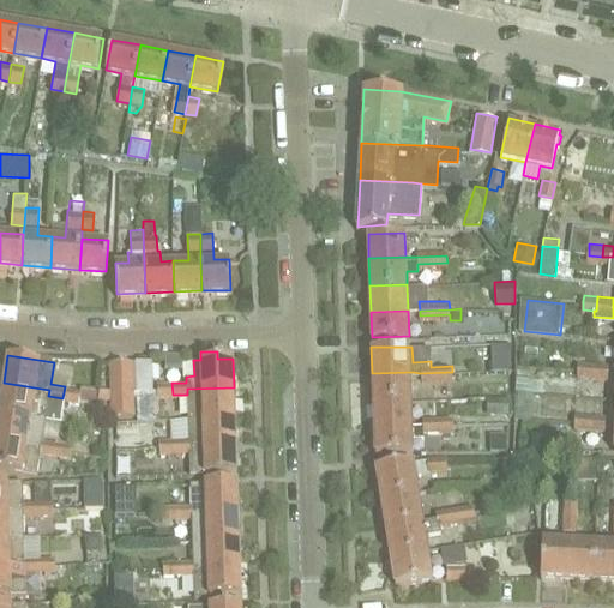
[(512,368),(511,355),(492,356),(492,369),(512,368)]
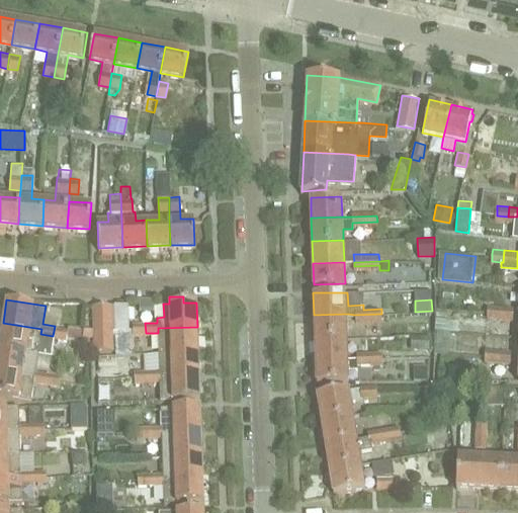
[(112,349),(110,304),(92,305),(93,328),(93,329),(94,335),(94,349),(112,349)]
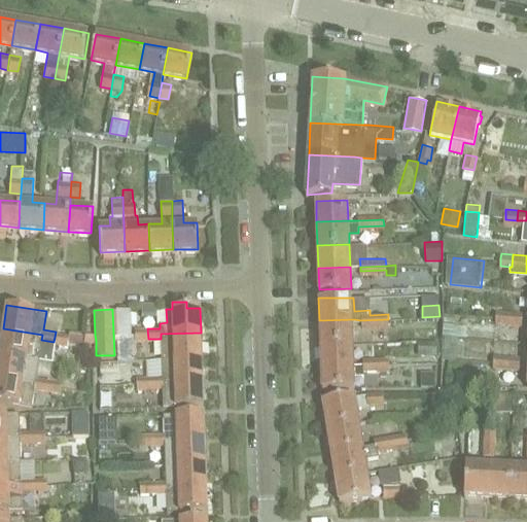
[(508,312),(495,311),(494,323),(507,324),(508,312)]
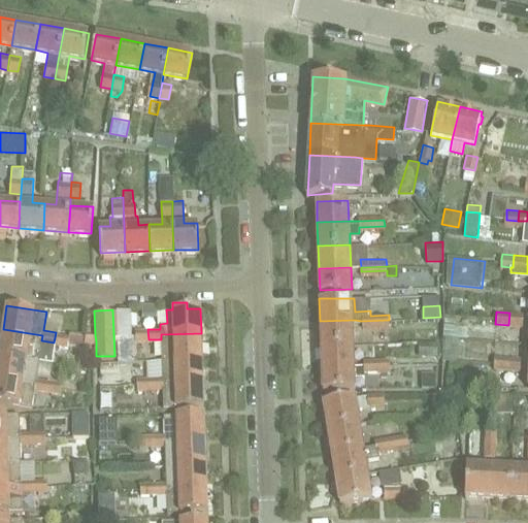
[(524,314),(509,313),(508,325),(523,326),(524,314)]
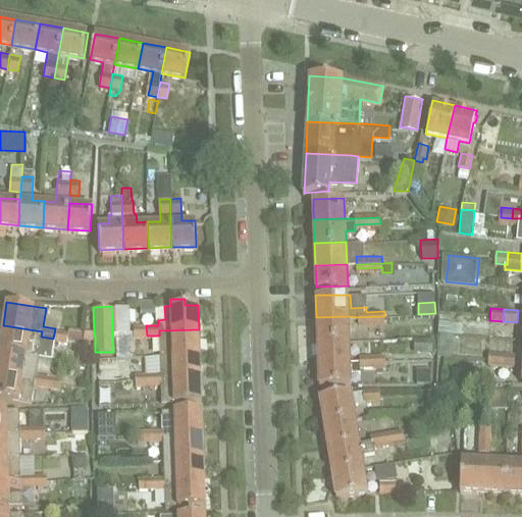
[(351,316),(316,317),(317,340),(352,339),(351,316)]
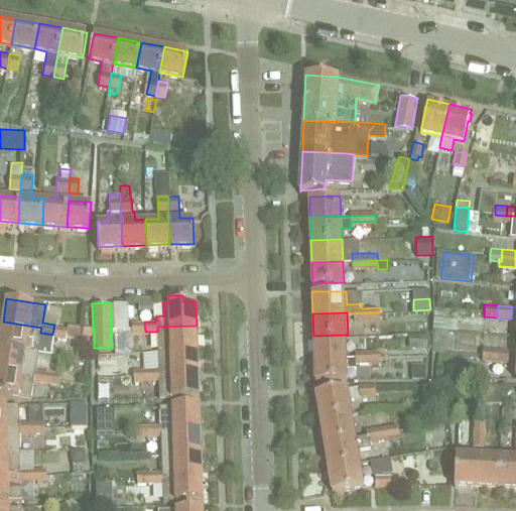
[(457,318),(434,316),(433,327),(456,329),(457,318)]
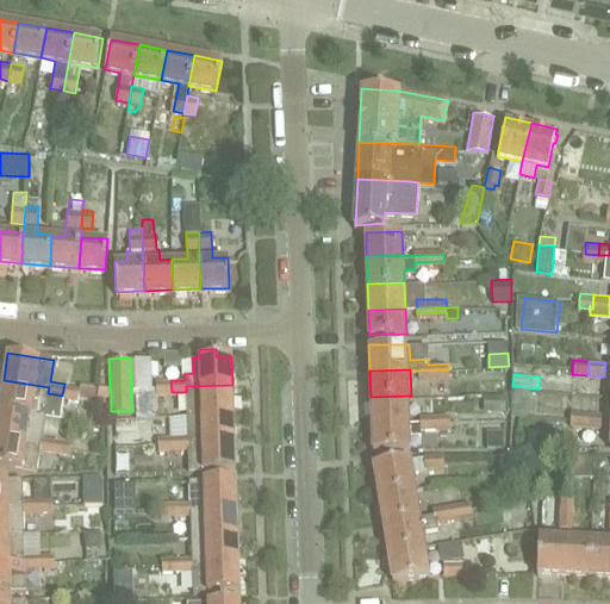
[(0,408),(44,415),(48,393),(49,387),(4,380),(0,399),(0,408)]
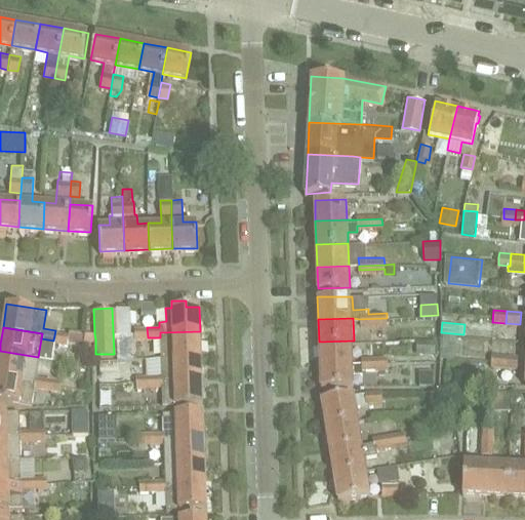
[(134,338),(148,337),(147,327),(134,328),(134,338)]
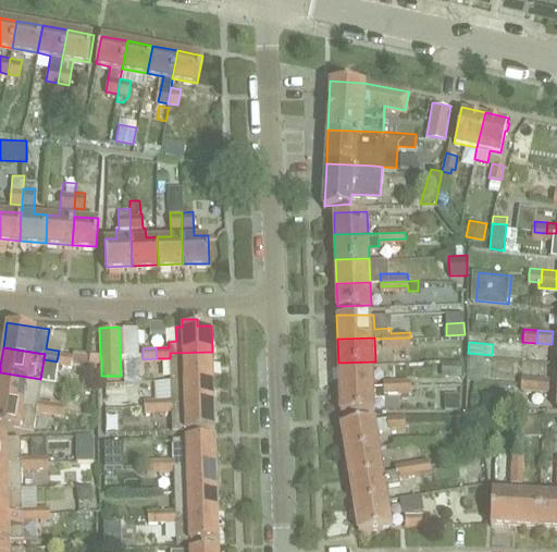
[(72,353),(59,351),(57,362),(71,364),(72,353)]
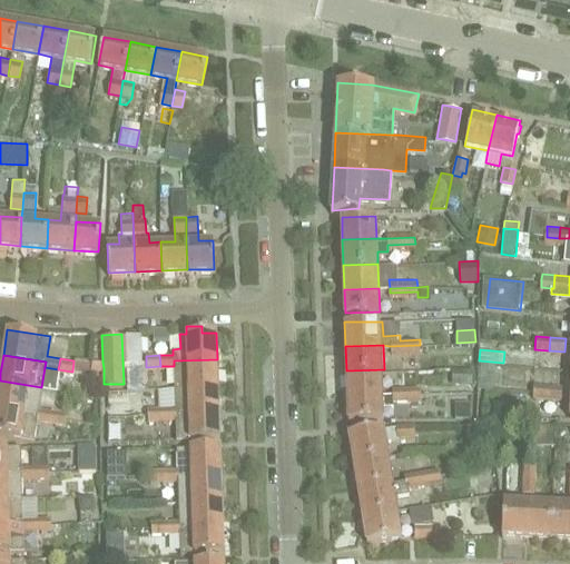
[(90,367),(90,368),(104,368),(102,362),(102,360),(91,359),(91,360),(90,367)]
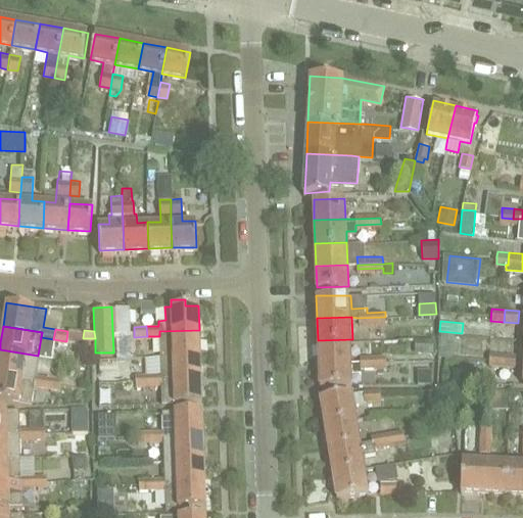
[(199,354),(199,330),(159,331),(159,336),(159,355),(199,354)]
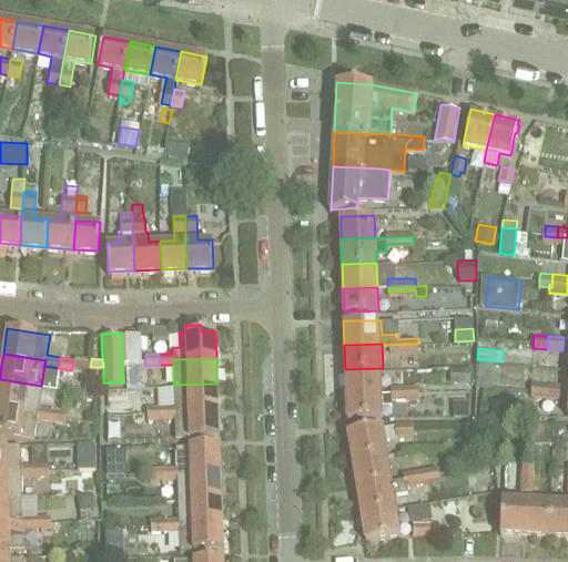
[(470,366),(457,366),(457,380),(470,380),(470,366)]
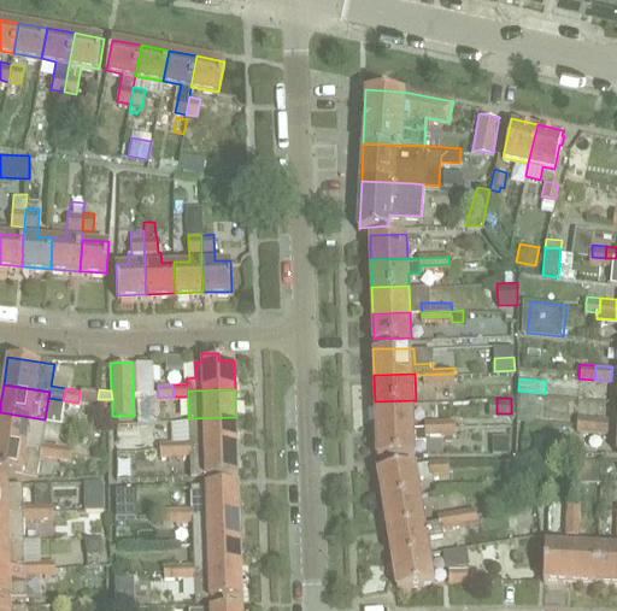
[(416,400),(375,401),(376,427),(416,426),(416,400)]
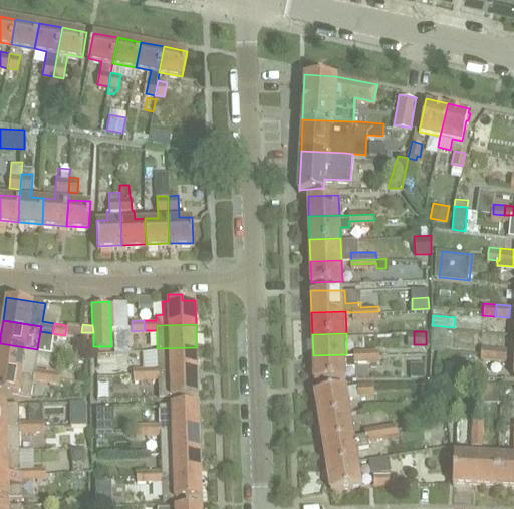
[(45,379),(47,369),(35,367),(37,349),(0,343),(0,366),(34,372),(33,377),(45,379)]
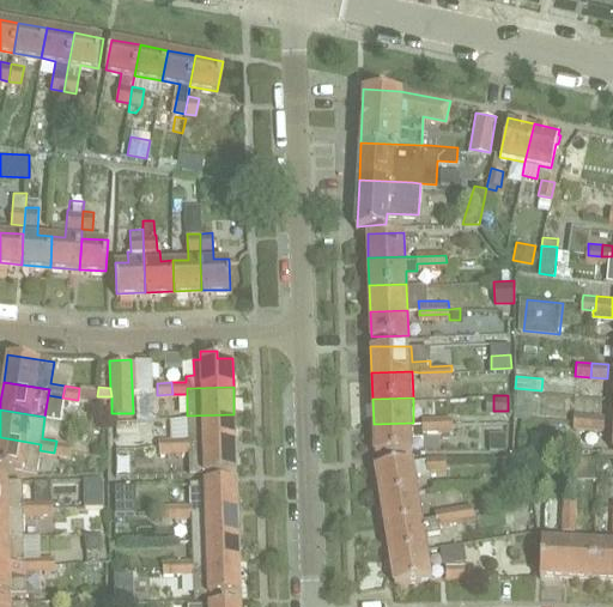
[(589,414),(574,413),(572,426),(588,428),(589,414)]
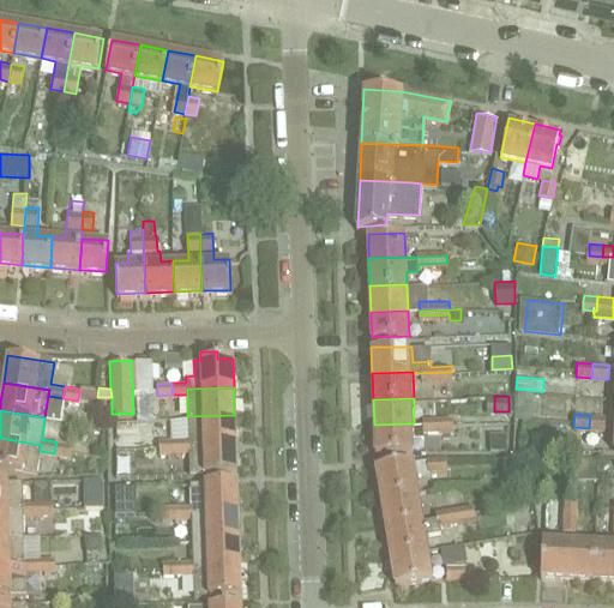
[(188,438),(174,439),(174,451),(188,450),(188,444),(235,443),(234,415),(187,416),(188,438)]
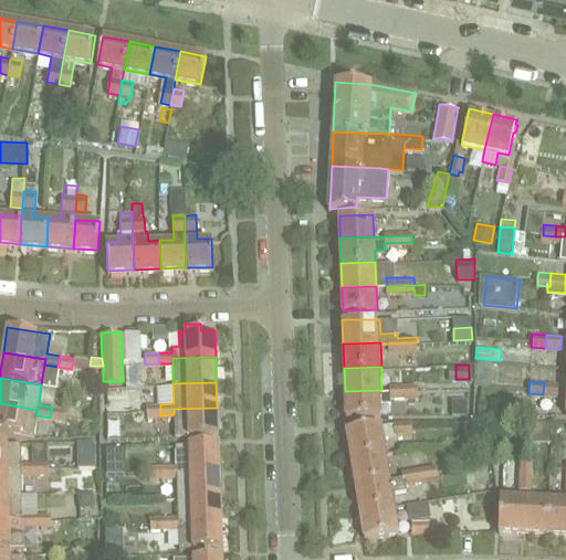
[(558,383),(544,382),(543,394),(557,395),(558,383)]
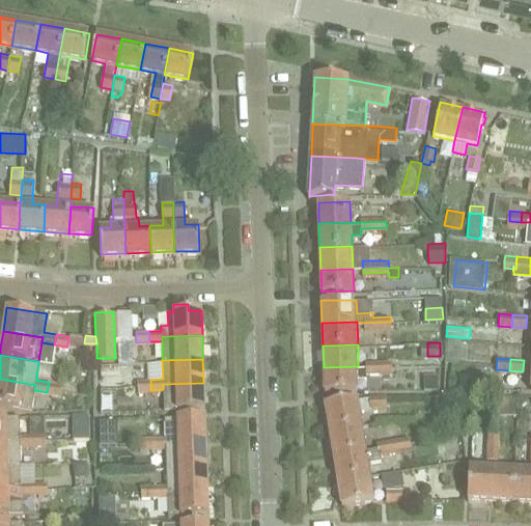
[(358,366),(324,367),(324,390),(359,389),(359,378),(359,368),(358,366)]
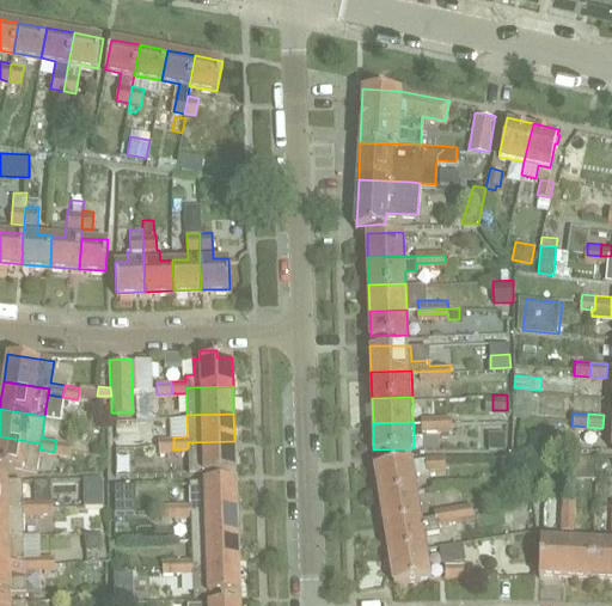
[(420,423),(414,424),(414,435),(421,434),(420,430),(452,429),(452,422),(420,423)]
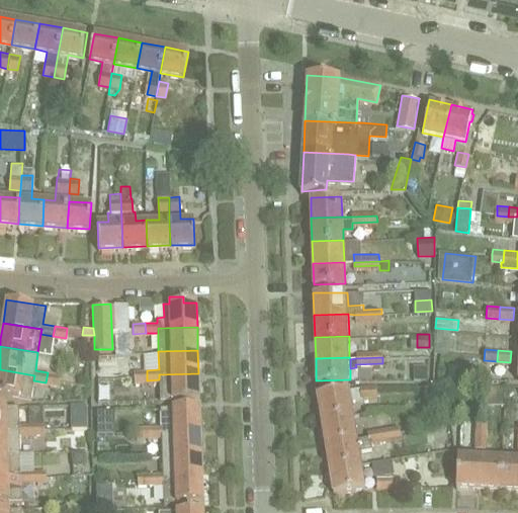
[(34,375),(0,369),(0,394),(30,400),(33,380),(34,375)]
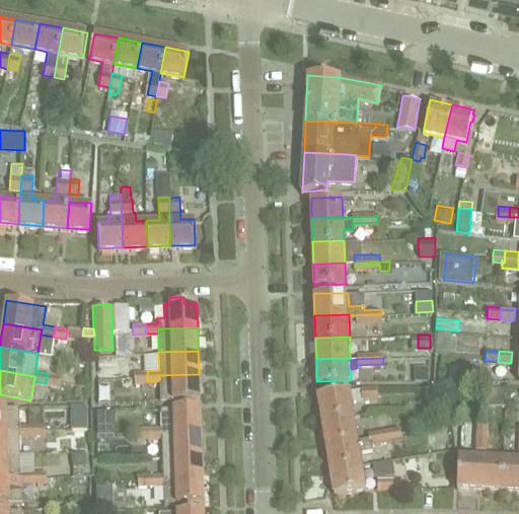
[(135,381),(147,381),(147,371),(134,371),(135,381)]
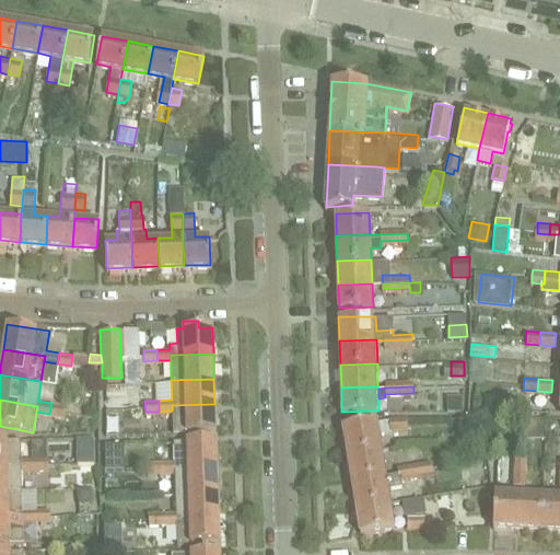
[(51,403),(49,414),(62,416),(65,405),(51,403)]
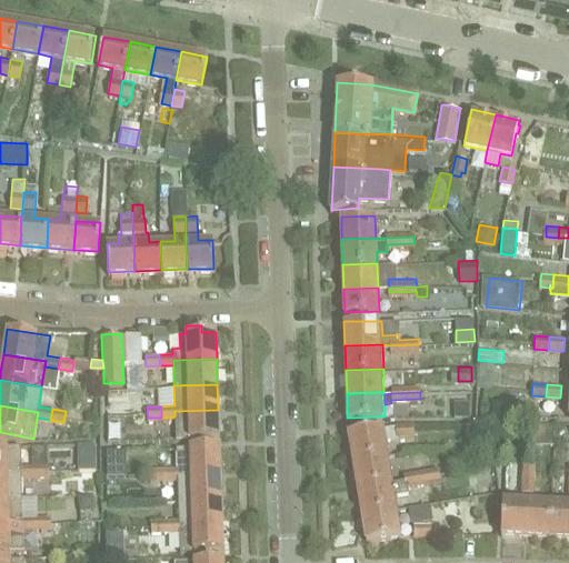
[(175,411),(175,416),(176,438),(219,436),(218,410),(175,411)]
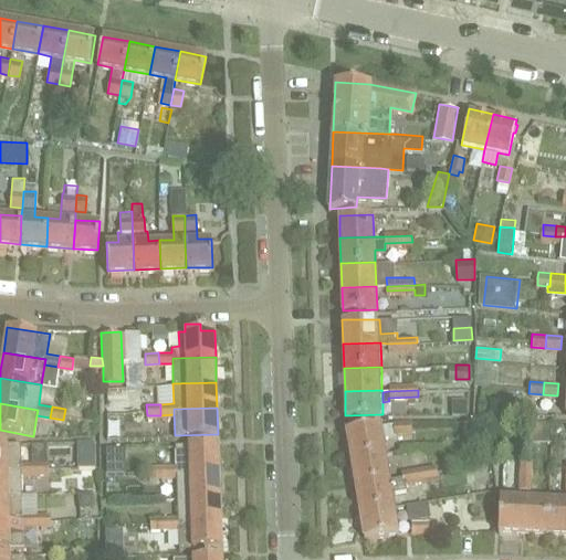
[(531,420),(531,440),(551,441),(552,421),(531,420)]
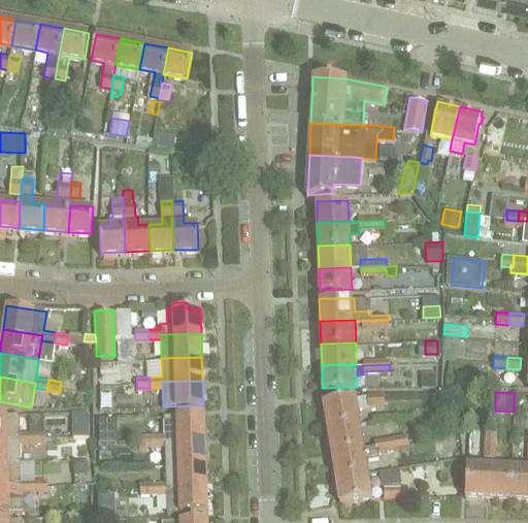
[(365,393),(365,405),(384,405),(383,393),(365,393)]
